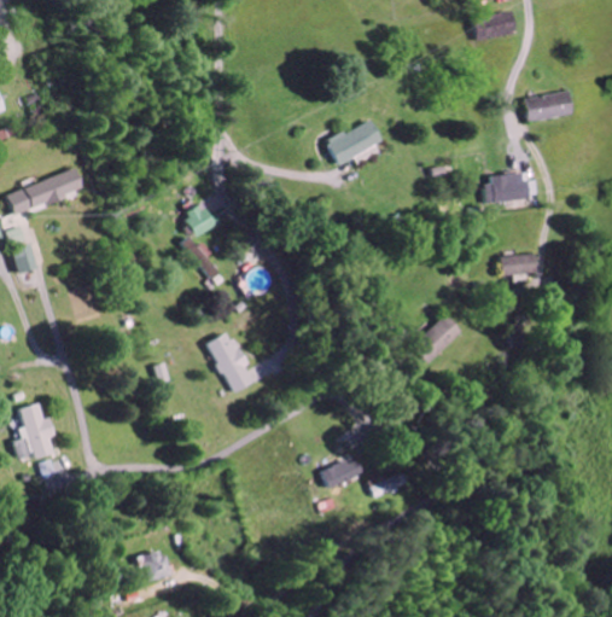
[(476,17),(478,40),(517,36),(514,12),(476,17)]
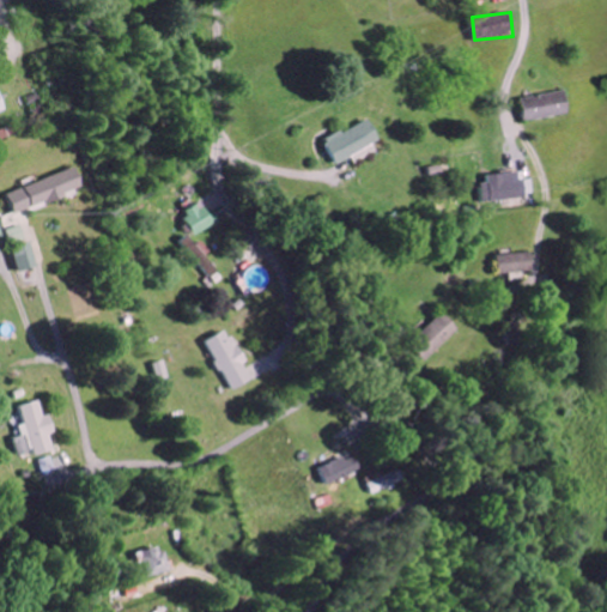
[(519,98),(523,121),(569,113),(564,90),(519,98)]
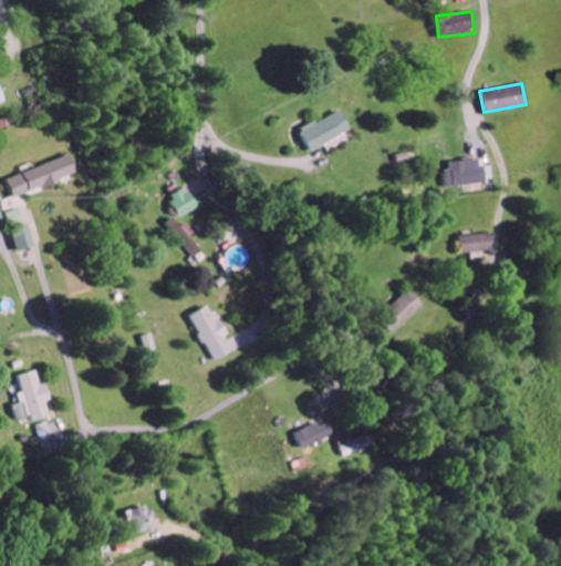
[(351,134),(335,107),(295,131),(308,152),(322,144),(324,148),(351,134)]
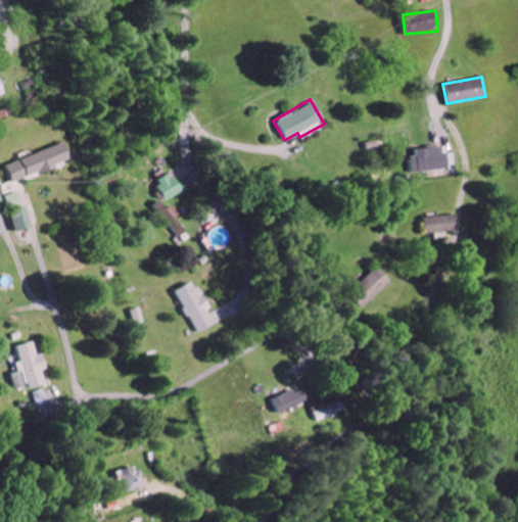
[(12,181),(71,162),(64,144),(6,162),(12,181)]
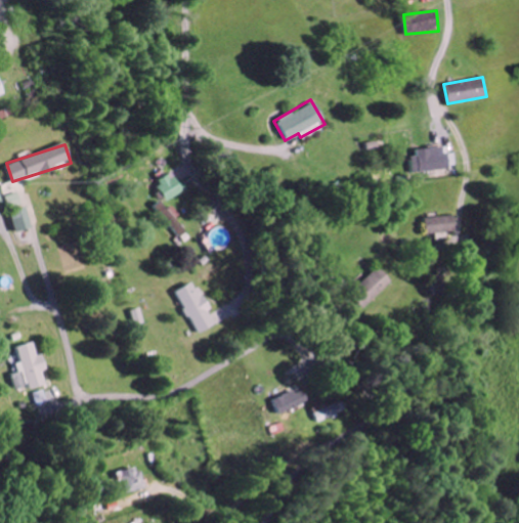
[(417,148),(418,157),(411,157),(413,171),(456,167),(453,154),(446,155),(446,145),(417,148)]
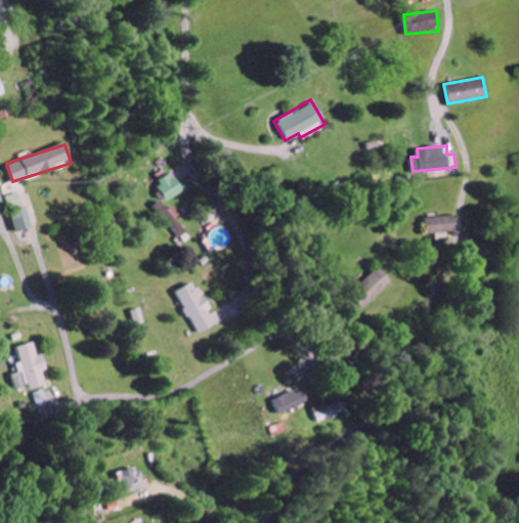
[(177,182),(173,172),(156,179),(165,201),(188,189),(183,179),(177,182)]
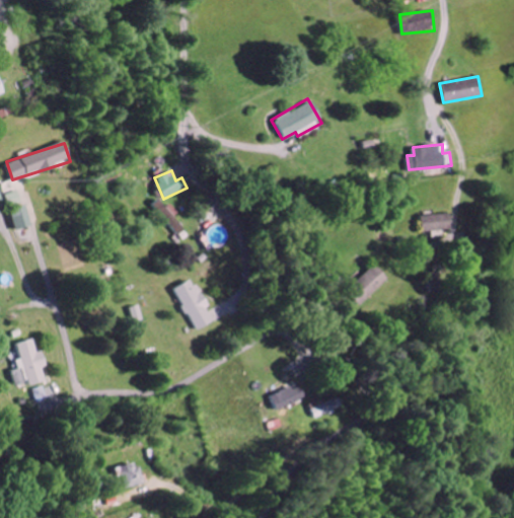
[(23,202),(20,190),(7,194),(10,206),(23,202)]
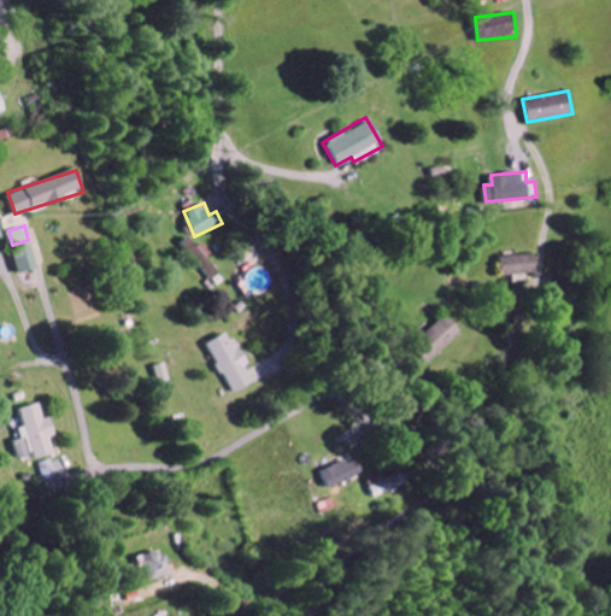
[(37,269),(33,244),(13,247),(18,273),(37,269)]
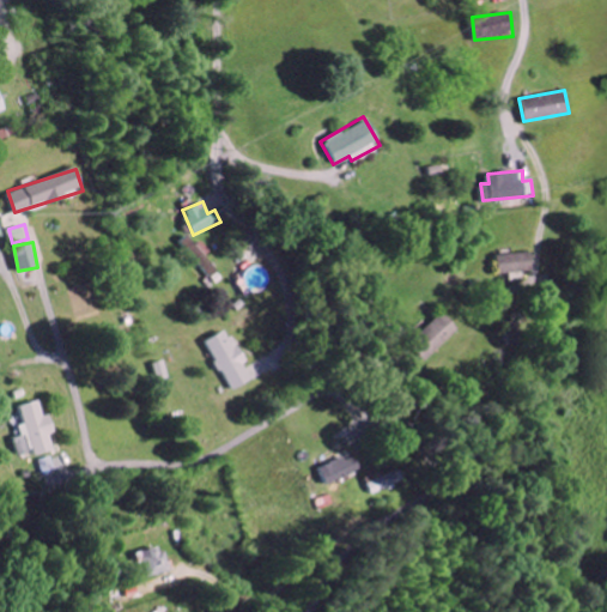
[(523,271),(532,270),(532,252),(497,253),(498,273),(510,273),(510,279),(523,279),(523,271)]
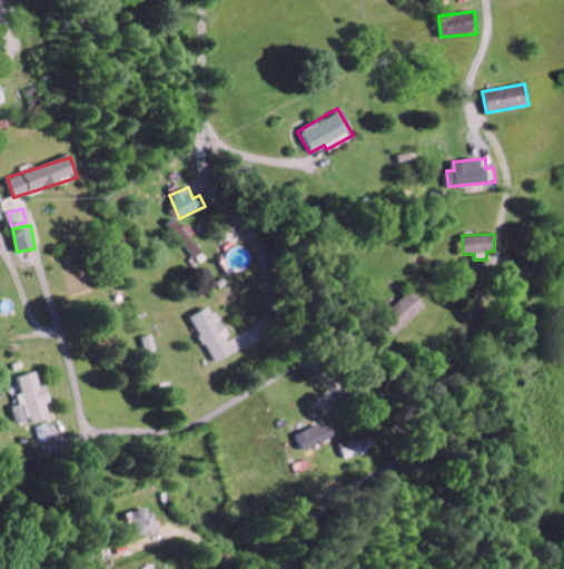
[(424,305),(407,290),(377,322),(393,337),(424,305)]
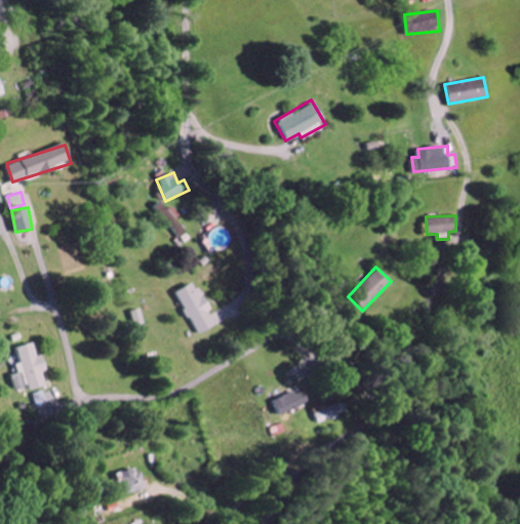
[(217,324),(192,281),(174,291),(199,334),(217,324)]
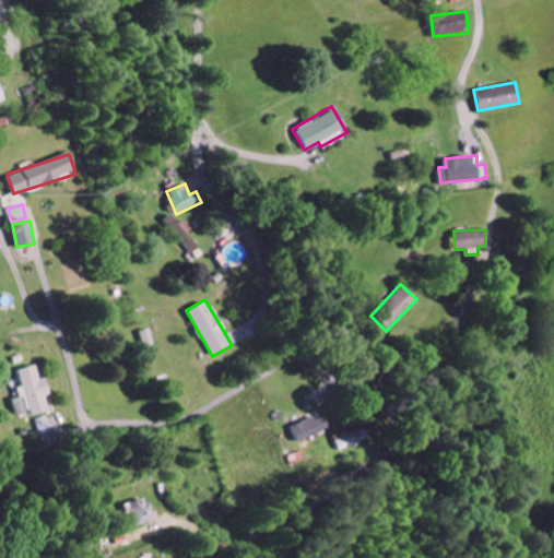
[(139,331),(146,351),(157,347),(150,327),(139,331)]
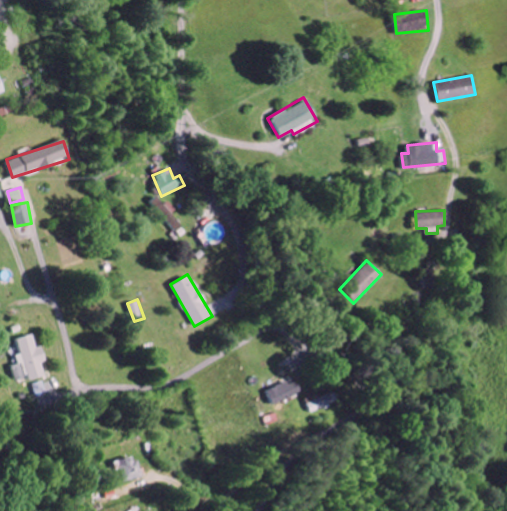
[(46,375),(43,362),(47,361),(43,345),(37,347),(33,334),(17,338),(21,353),(17,354),(19,365),(14,367),(17,379),(29,375),(30,380),(46,375)]
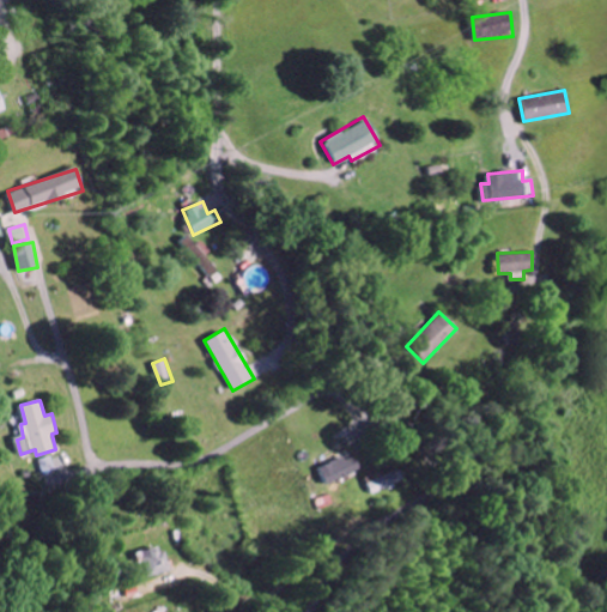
[(320,470),(328,485),(362,467),(354,452),(320,470)]
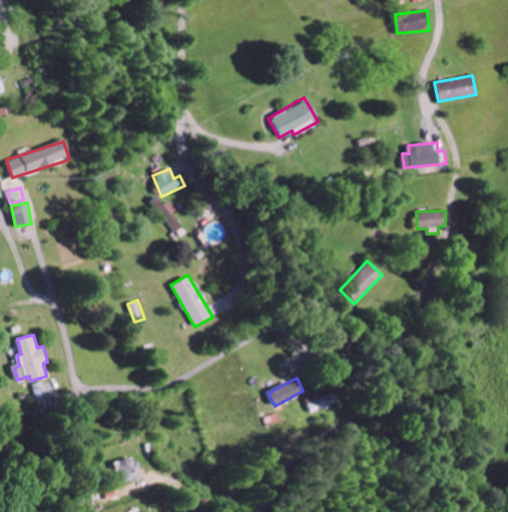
[(117,462),(121,482),(141,478),(137,458),(117,462)]
